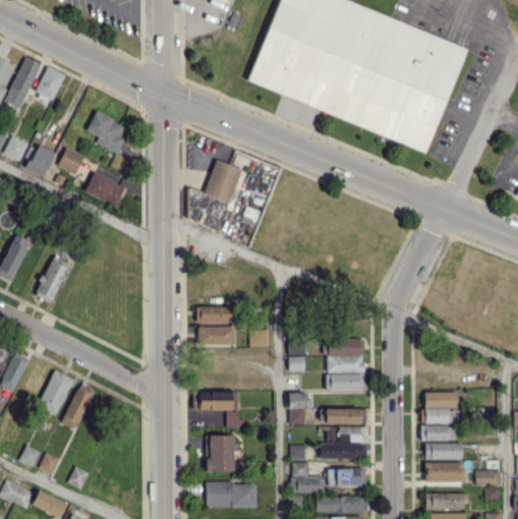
[(247,80),(280,0),(343,0),(466,51),(423,154),(247,80)]
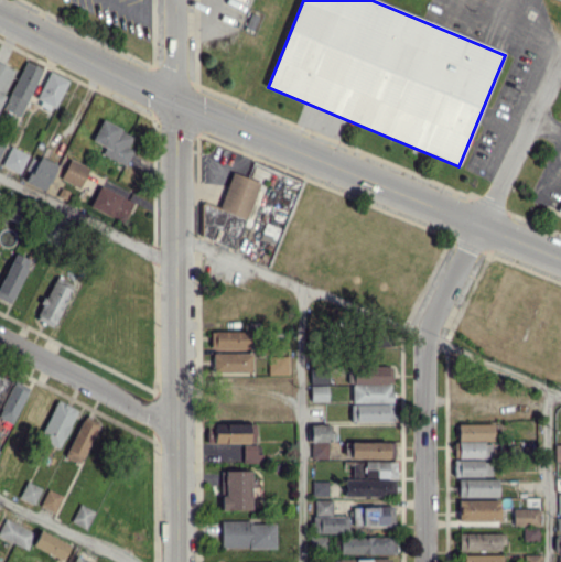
[(44,69),(27,62),(2,117),(19,125),(44,69)]
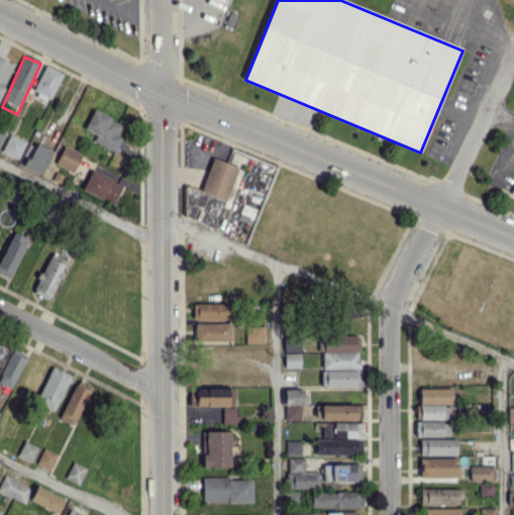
[(0,102),(6,88),(5,87),(15,65),(0,59),(0,102)]
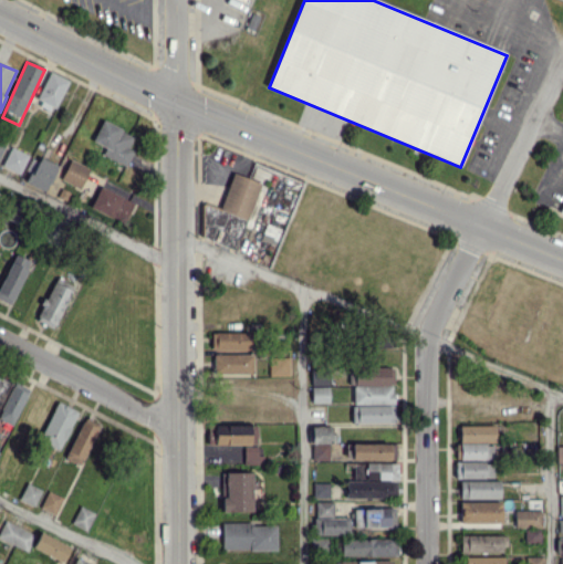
[(38,102),(58,111),(71,82),(52,73),(38,102)]
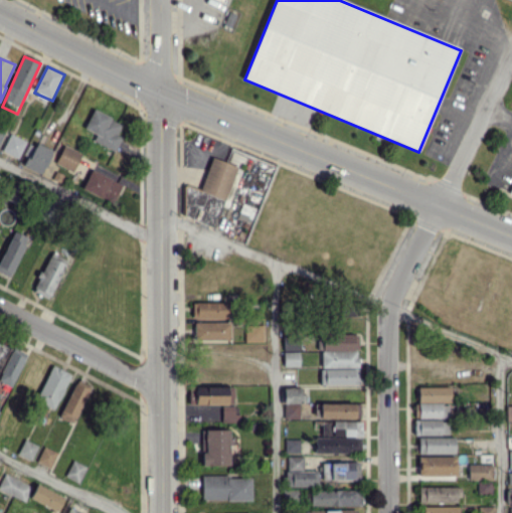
[(116,153),(123,139),(118,137),(123,126),(95,112),(86,130),(98,136),(95,142),(116,153)]
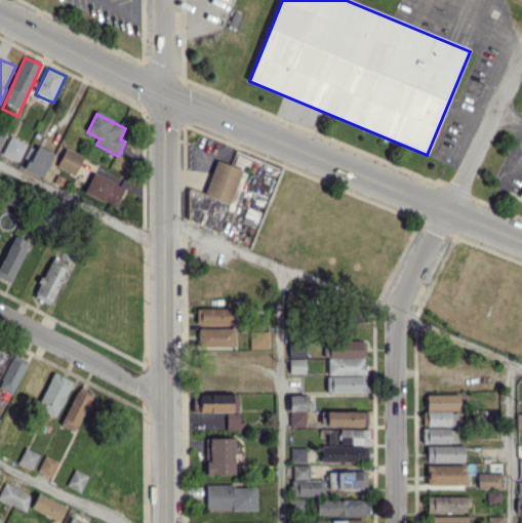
[(29,145),(11,137),(3,156),(21,163),(29,145)]
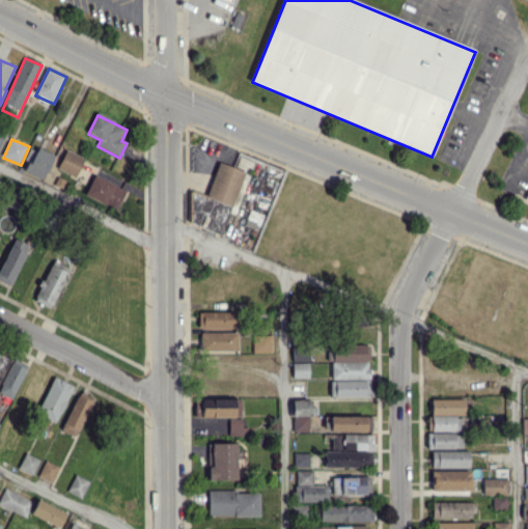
[(46,181),(55,155),(34,147),(25,173),(46,181)]
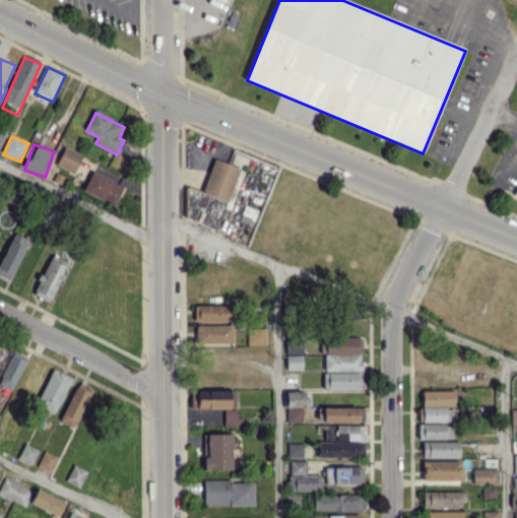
[(58,168),(76,175),(83,155),(65,148),(58,168)]
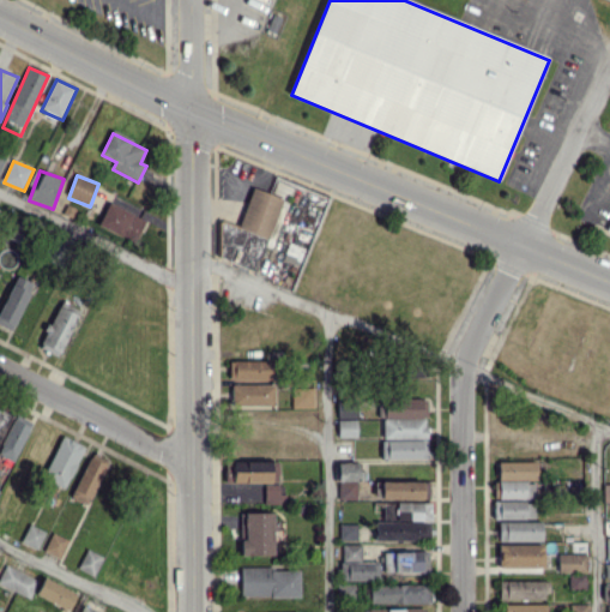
[(222,222),(240,229),(255,189),(271,196),(284,201),(257,273),(221,258),(222,222)]
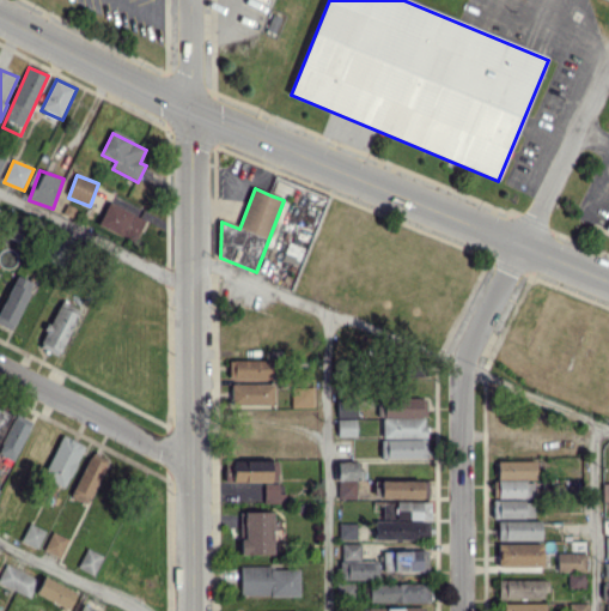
[(139,243),(148,219),(109,204),(99,229),(139,243)]
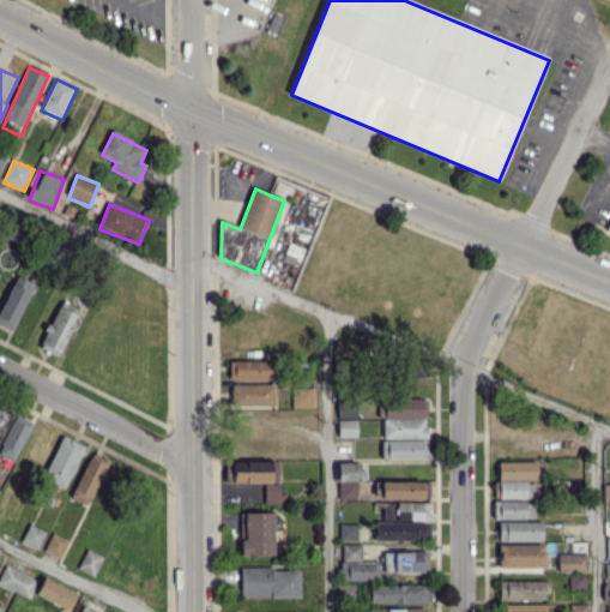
[(74,249),(58,240),(48,259),(64,268),(74,249)]
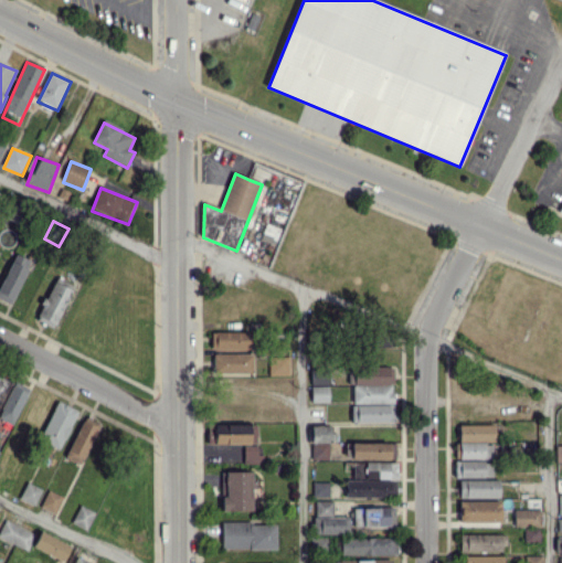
[(33,263),(18,255),(0,289),(0,300),(11,306),(33,263)]
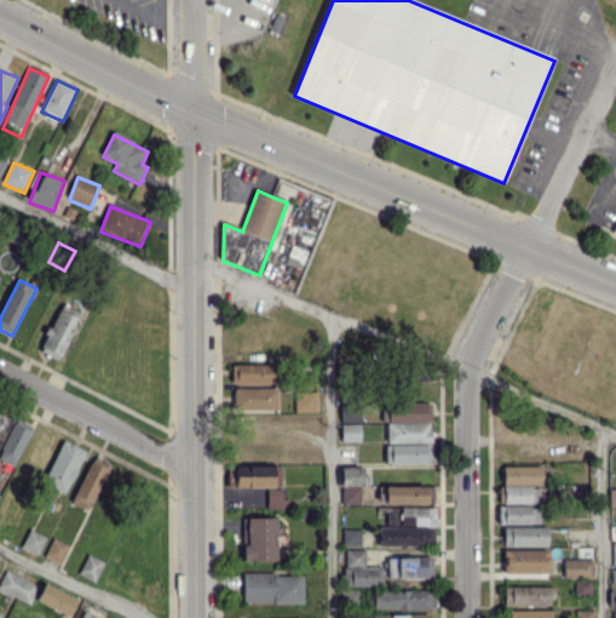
[(41,352),(62,361),(81,320),(61,310),(41,352)]
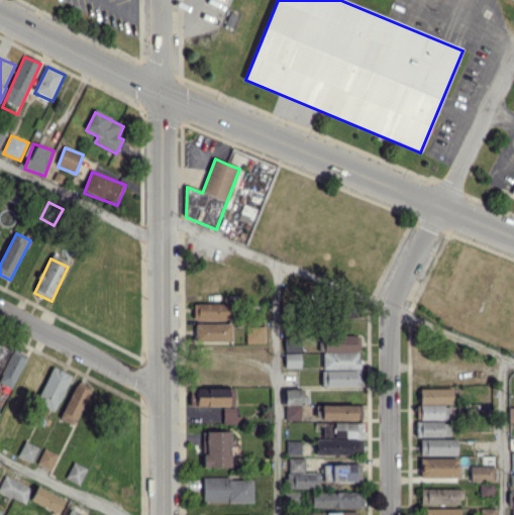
[(229,321),(229,305),(195,305),(195,320),(229,321)]
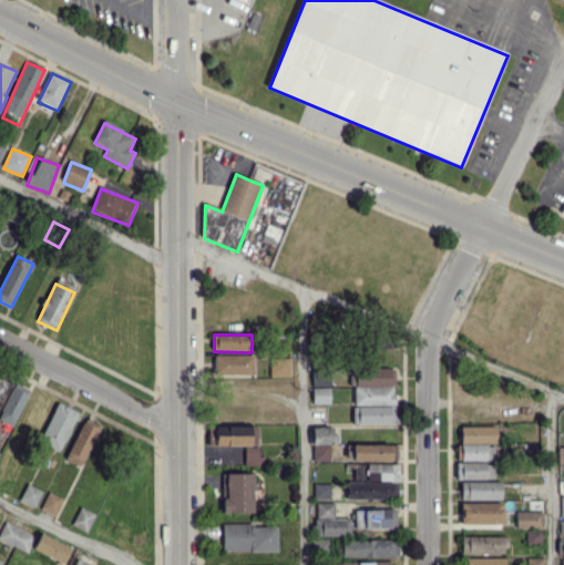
[(256,357),(217,356),(216,376),(255,377),(256,357)]
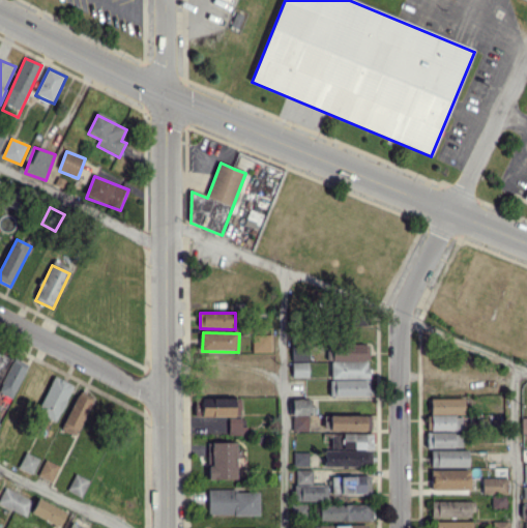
[(272,335),(255,336),(255,353),(272,353),(272,335)]
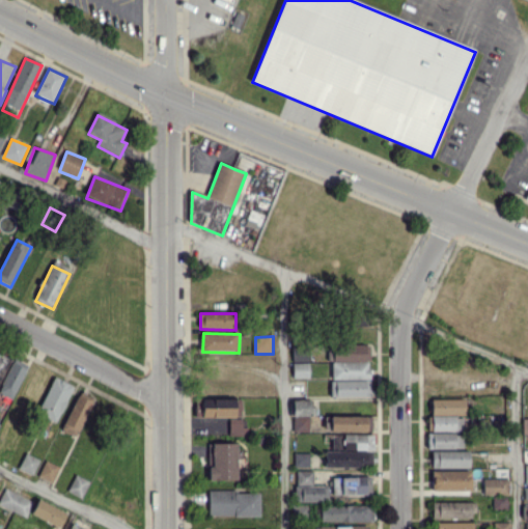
[(371,398),(371,346),(331,346),(331,362),(333,361),(333,382),(332,382),(332,398),(371,398)]
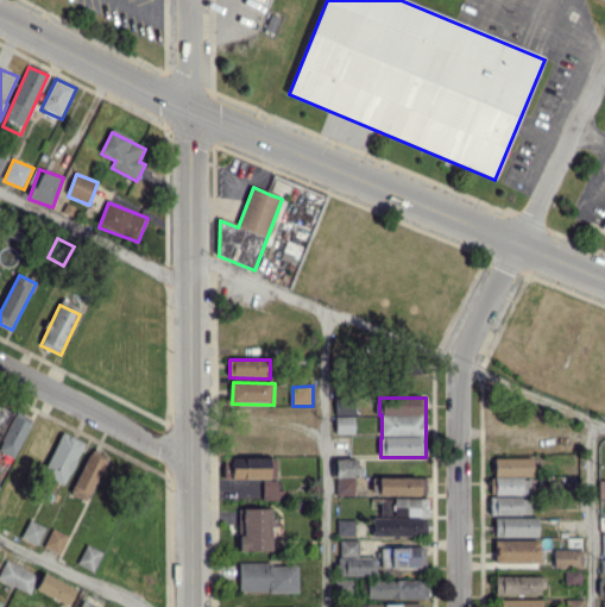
[(0,440),(14,414),(0,406),(0,440)]
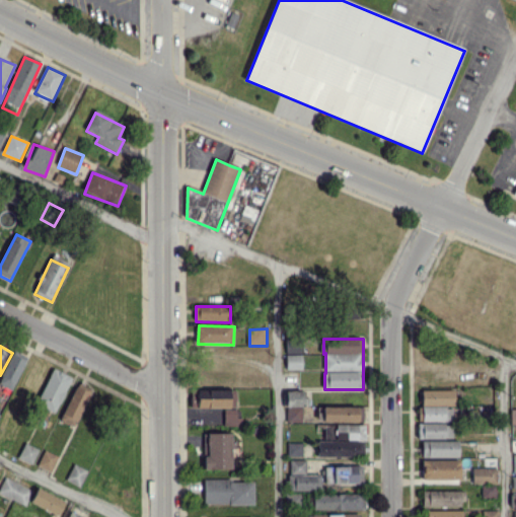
[(303,370),(302,347),(287,347),(288,371),(303,370)]
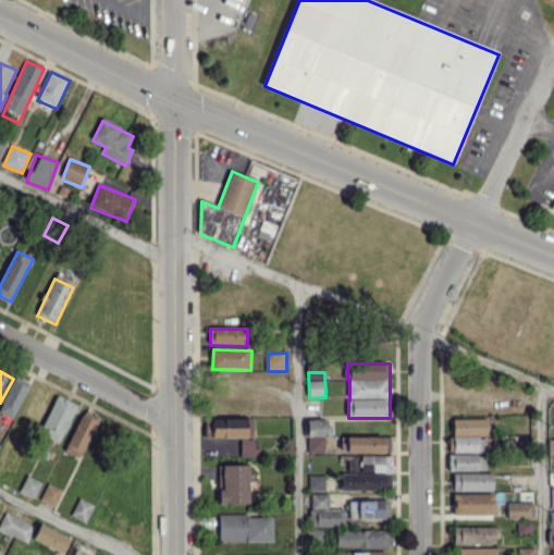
[(0,412),(0,414),(15,420),(31,383),(15,377),(0,412)]
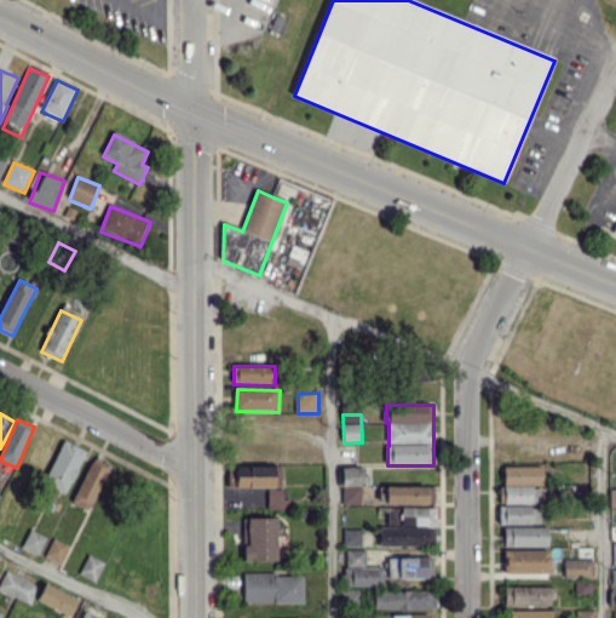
[(70,495),(86,451),(62,442),(46,485),(70,495)]
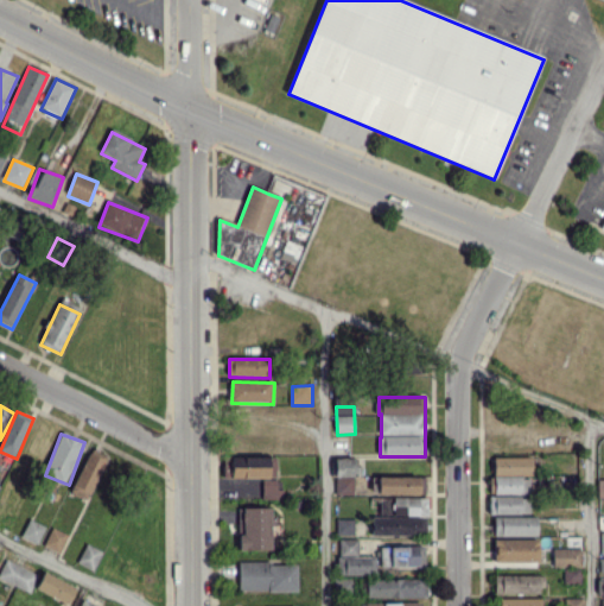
[(72,494),(89,502),(106,462),(89,455),(72,494)]
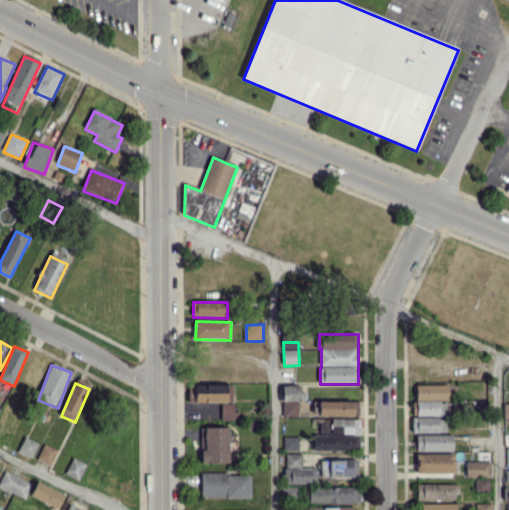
[(223,404),(222,421),(239,421),(239,413),(233,413),(233,386),(189,385),(189,403),(223,404)]
